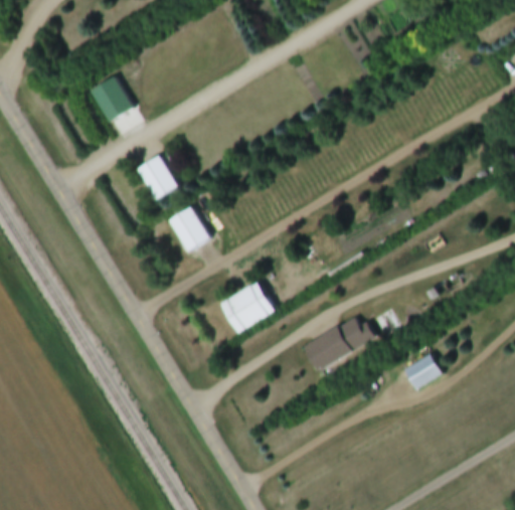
[(136,167),(155,200),(178,187),(160,154),(136,167)]
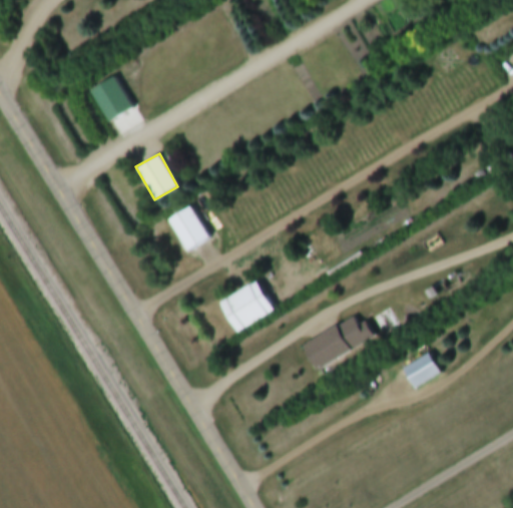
[(167,219),(187,250),(210,235),(190,204),(167,219)]
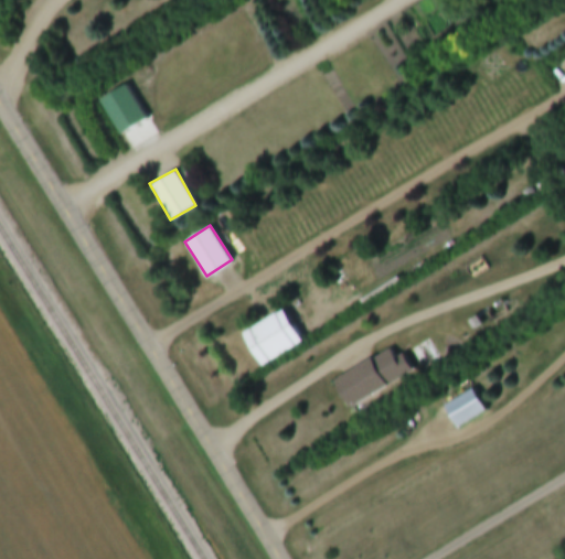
[(240,331),(257,365),(299,344),(283,310),(240,331)]
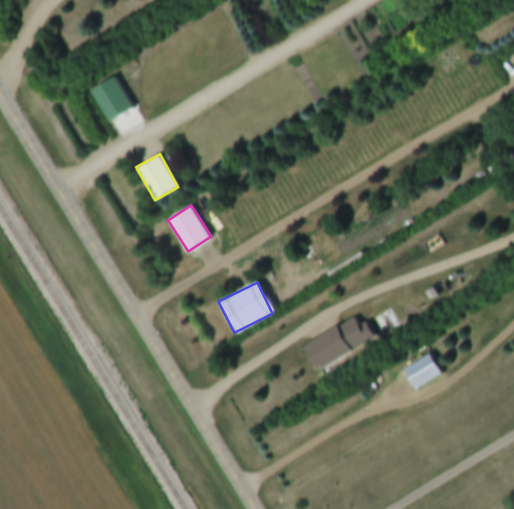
[(300,344),(313,369),(371,340),(366,329),(361,332),(353,317),(300,344)]
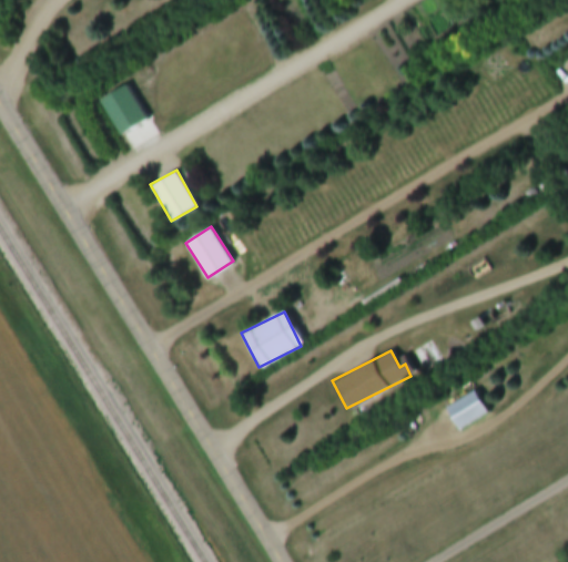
[(486,412),(474,390),(445,407),(457,428),(486,412)]
